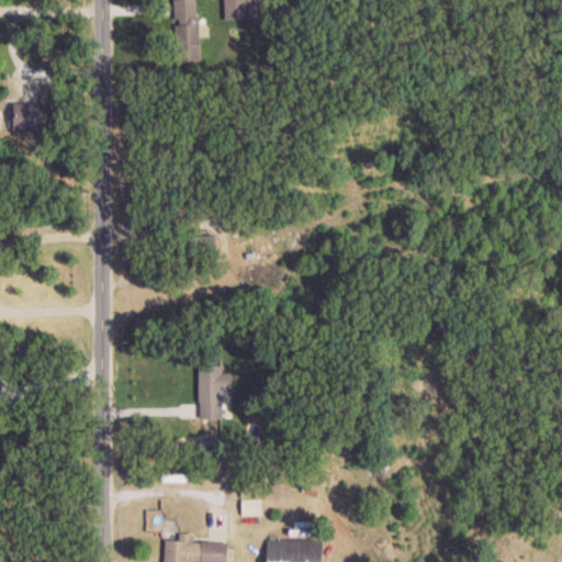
[(176,0),(178,58),(201,57),(199,0),(176,0)]
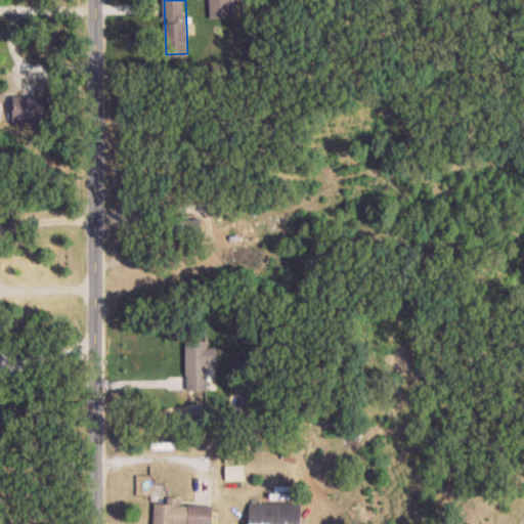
[(210,0),(211,17),(233,17),(232,0),(210,0)]
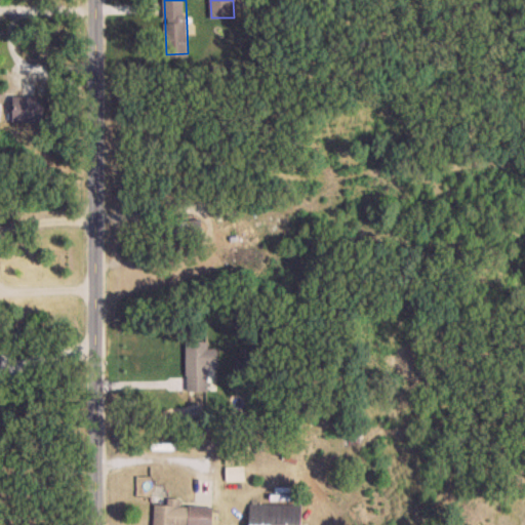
[(14,123),(44,123),(44,96),(14,96),(14,123)]
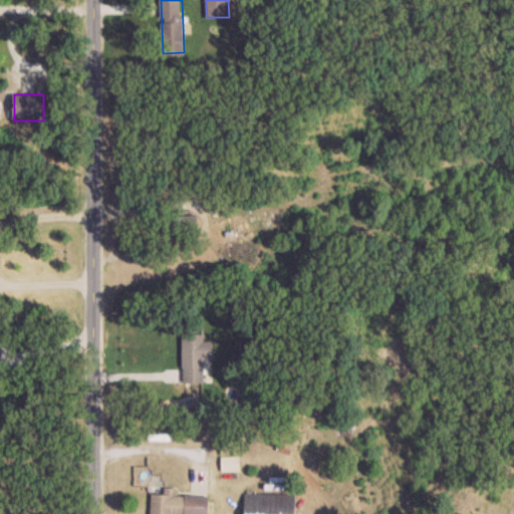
[(184,383),(205,383),(205,358),(215,358),(215,340),(205,340),(205,334),(184,334),(184,383)]
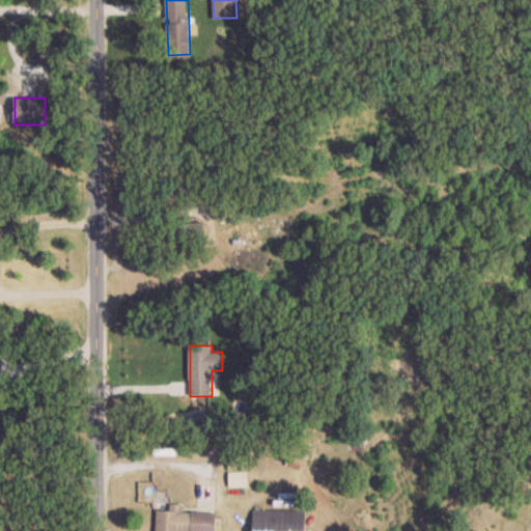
[(253,530),(306,530),(306,509),(253,509),(253,530)]
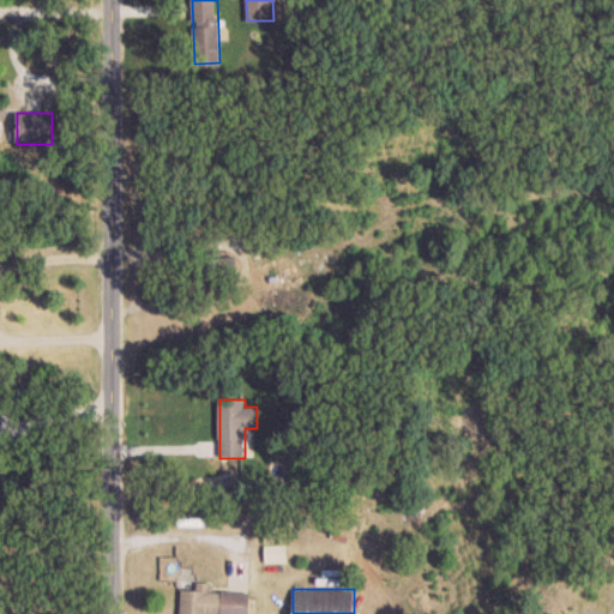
[(260,613),(262,593),(181,591),(180,613),(260,613)]
